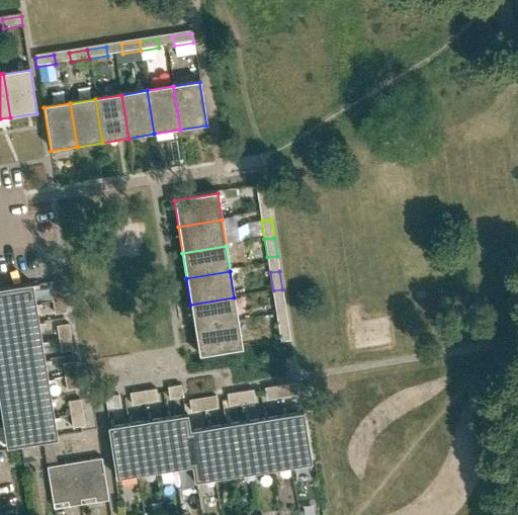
[(53,301),(64,298),(62,282),(51,284),(53,301)]
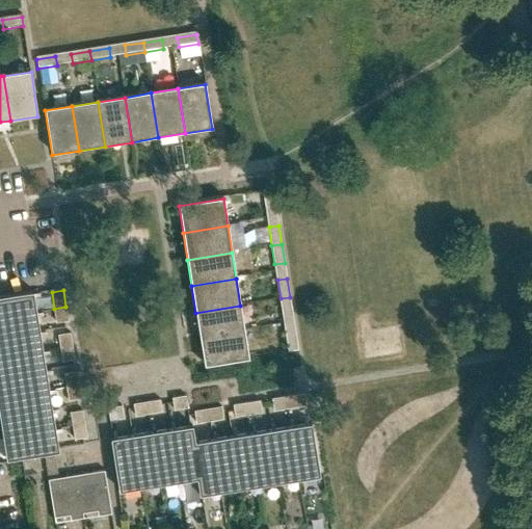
[(33,293),(0,297),(0,320),(36,314),(33,294),(33,293)]
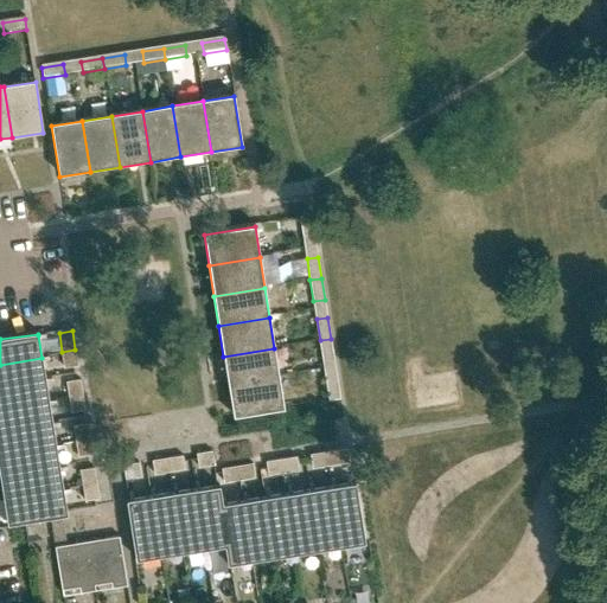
[(331,339),(320,340),(324,361),(334,360),(331,339)]
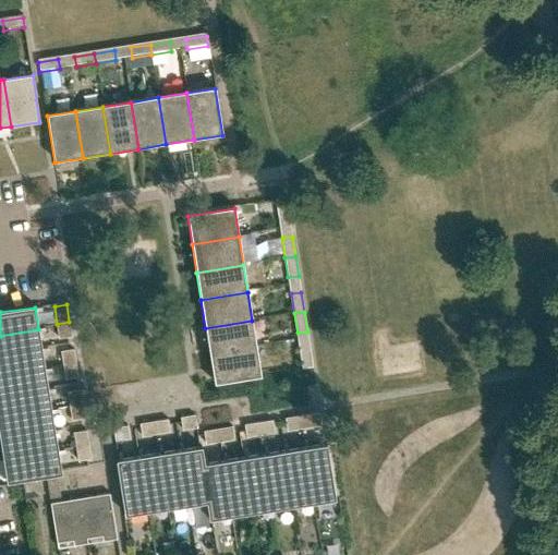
[(209,356),(256,348),(252,321),(205,328),(209,356)]
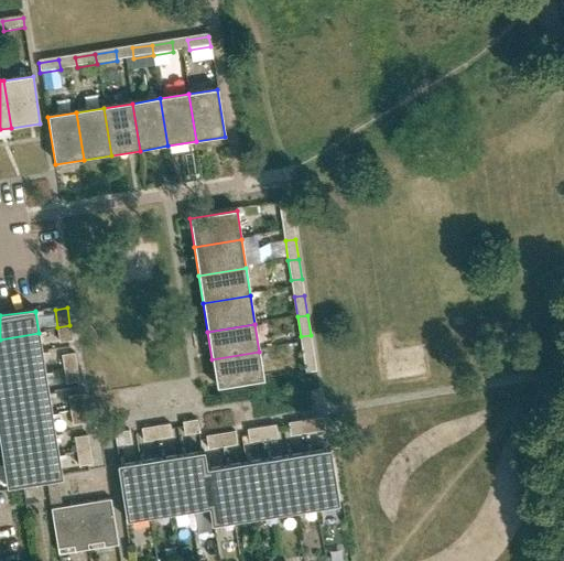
[(69,325),(57,327),(61,344),(73,342),(69,325)]
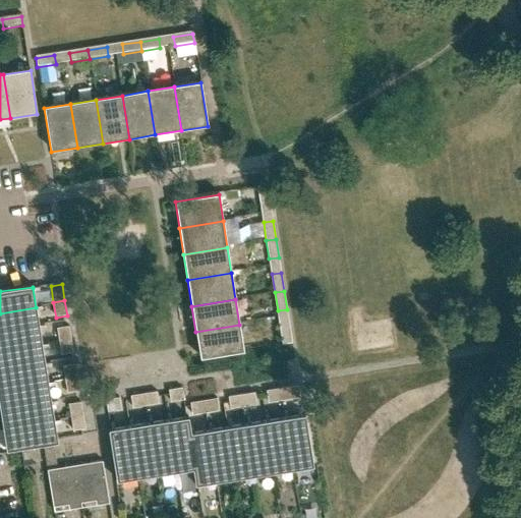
[(36,307),(0,313),(0,333),(39,327),(36,307)]
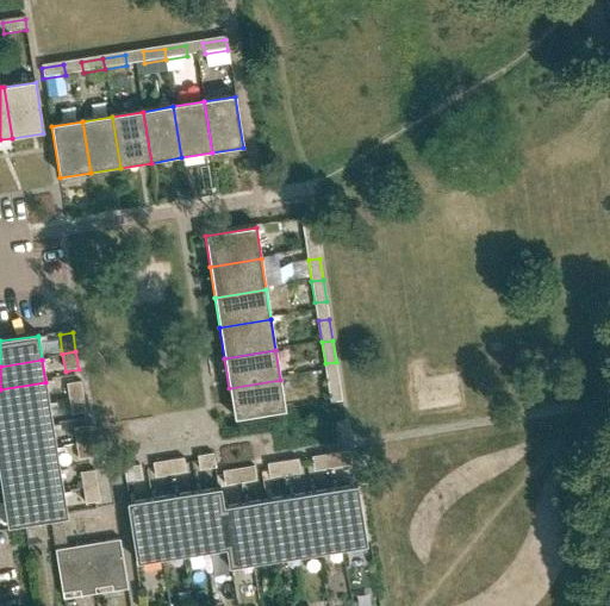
[(280,380),(229,388),(235,419),(285,412),(280,380)]
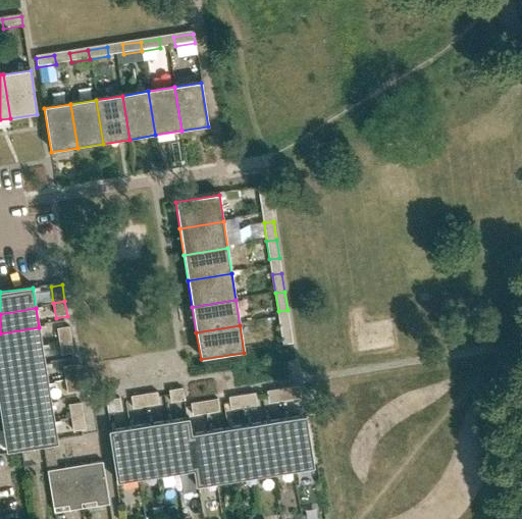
[(283,346),(292,345),(294,345),(290,325),(280,326),(283,346)]
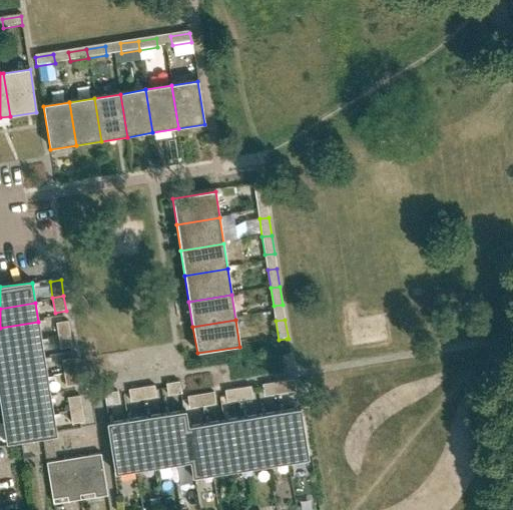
[(38,322),(0,328),(0,347),(41,341),(38,322)]
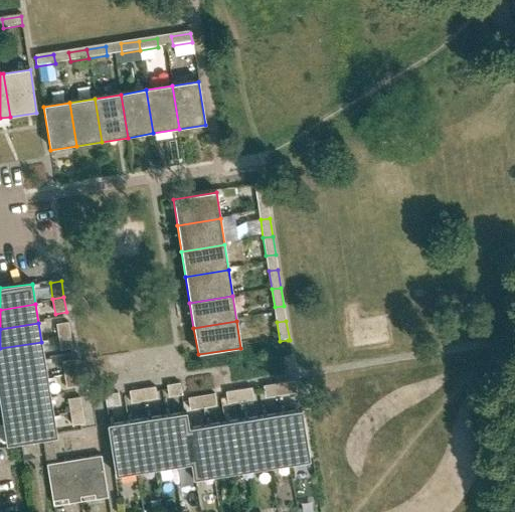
[(58,339),(70,337),(68,324),(56,326),(58,339)]
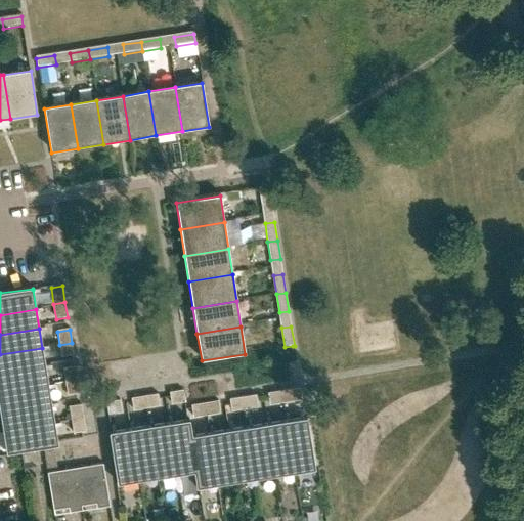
[(72,343),(59,345),(61,358),(74,356),(72,343)]
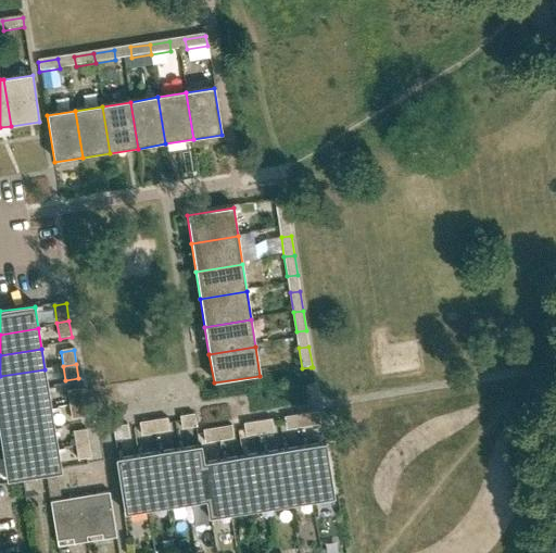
[(45,369),(0,376),(0,397),(48,389),(45,369)]
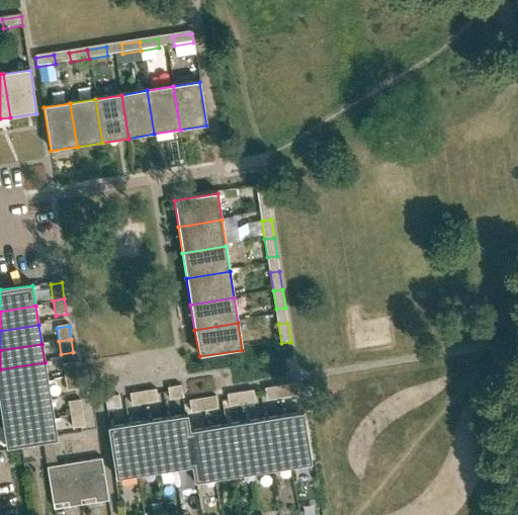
[(45,362),(0,369),(0,389),(48,381),(45,362)]
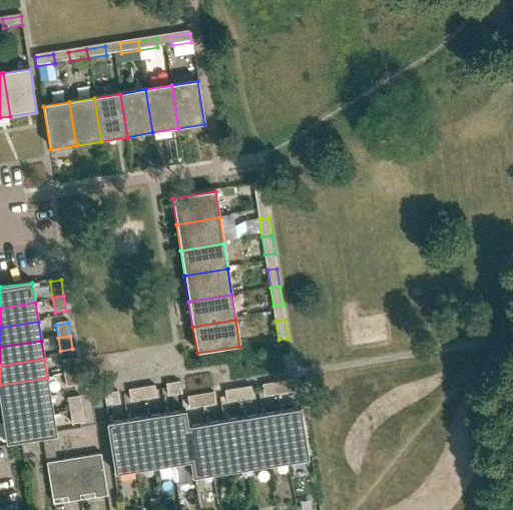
[(64,375),(76,373),(74,360),(62,362),(64,375)]
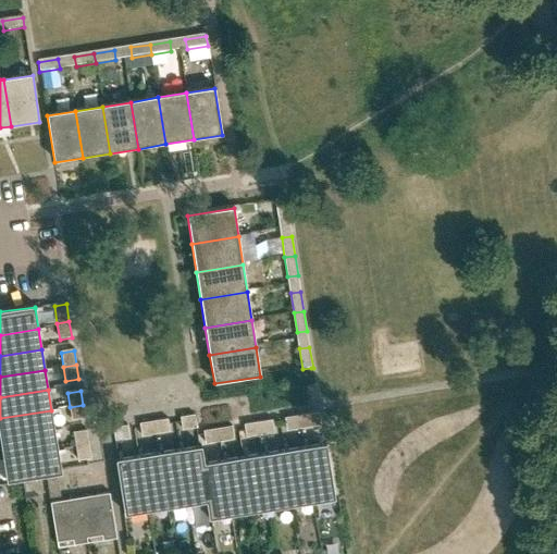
[(83,405),(70,407),(72,421),(85,419),(83,405)]
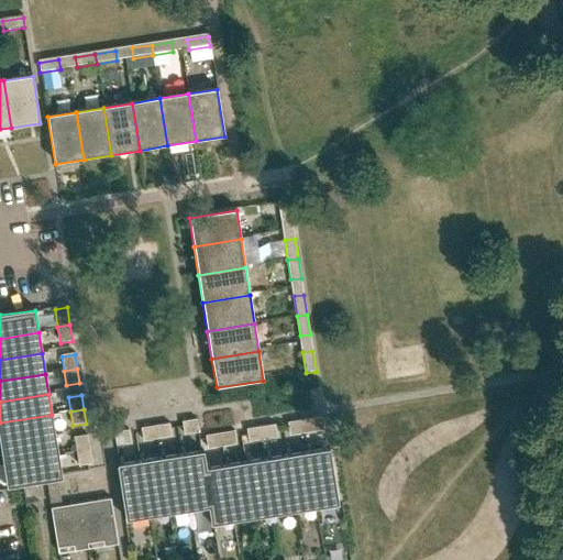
[(52,415),(0,423),(0,441),(0,443),(55,435),(52,415)]
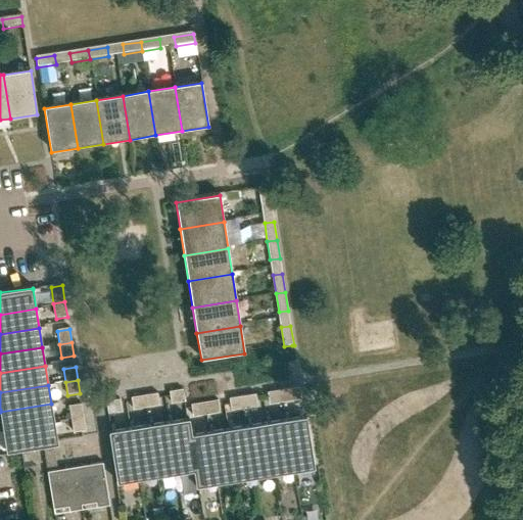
[(284,391),(286,403),(301,400),(299,388),(284,391)]
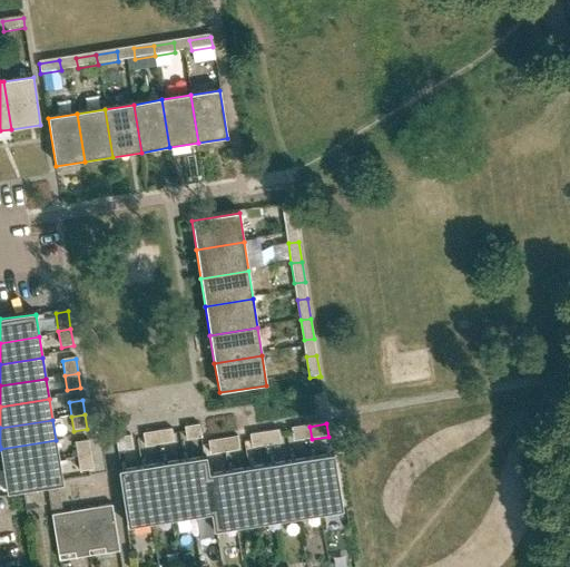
[(187,442),(200,440),(202,440),(199,427),(185,429),(187,442)]
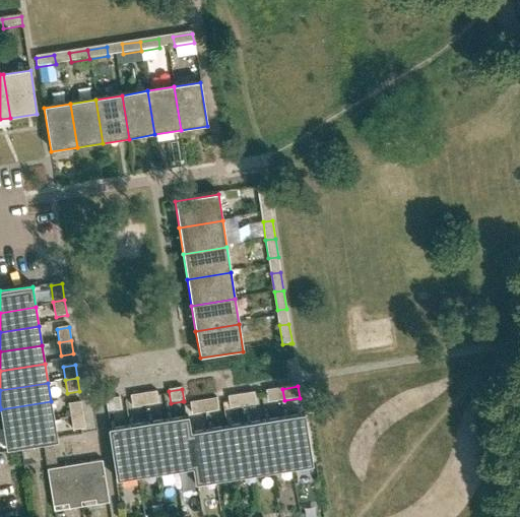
[(268,403),(284,400),(282,389),(266,391),(268,403)]
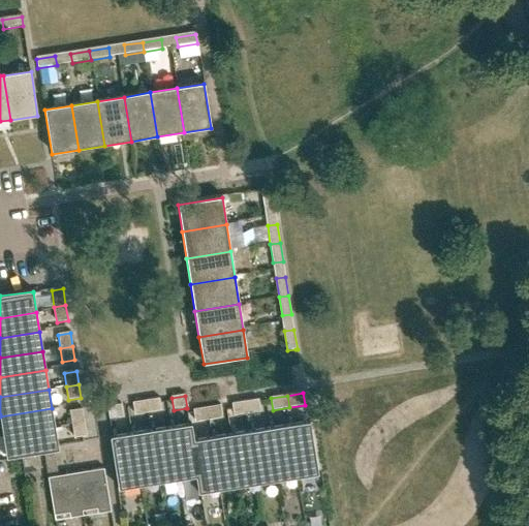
[(146,401),(148,414),(161,412),(159,399),(146,401)]
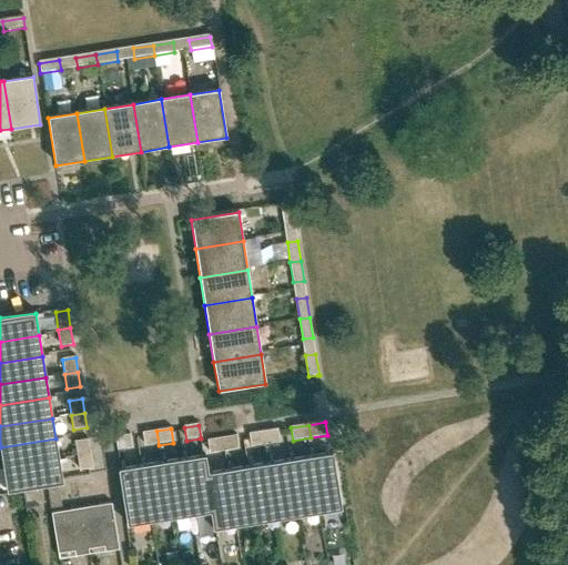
[(264,432),(265,445),(280,443),(277,430),(264,432)]
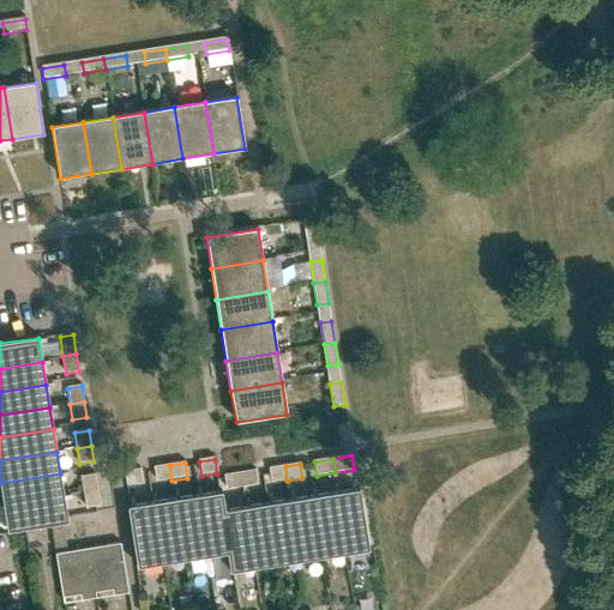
[(156,483),(172,481),(169,465),(155,467),(156,483)]
